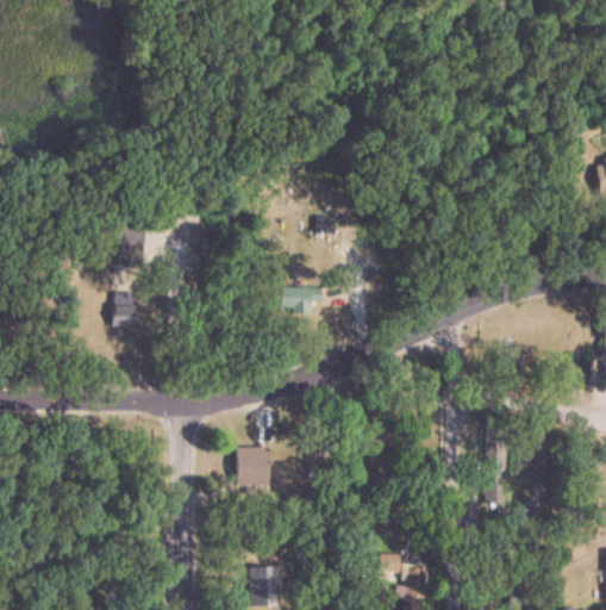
[(333,217),(319,217),(319,236),(333,236),(333,217)]
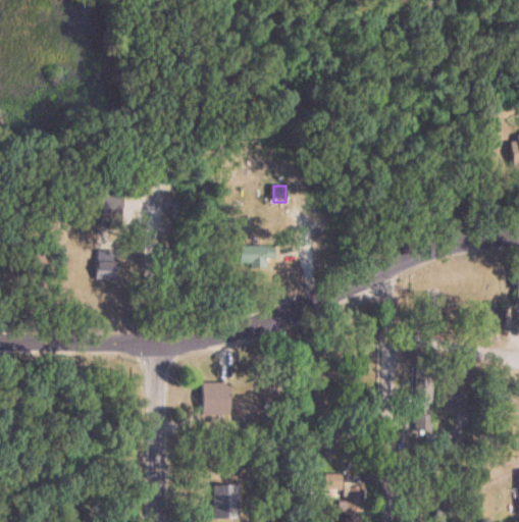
[(122,226),(122,194),(101,194),(101,226),(122,226)]
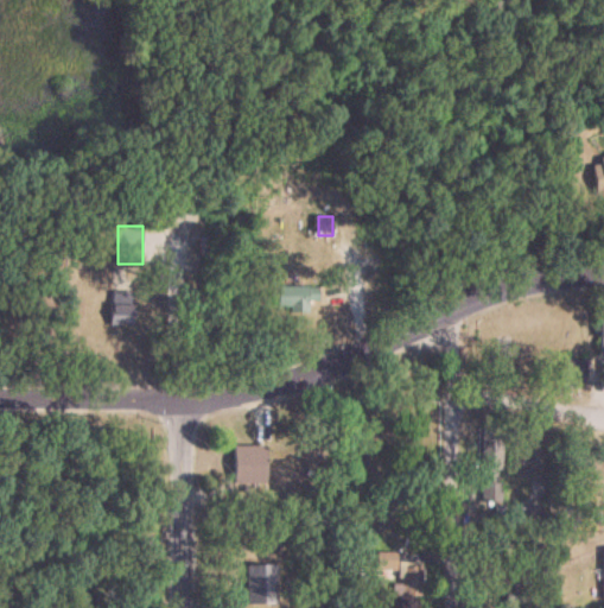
[(311,309),(311,298),(319,298),(319,285),(279,285),(279,309),(311,309)]
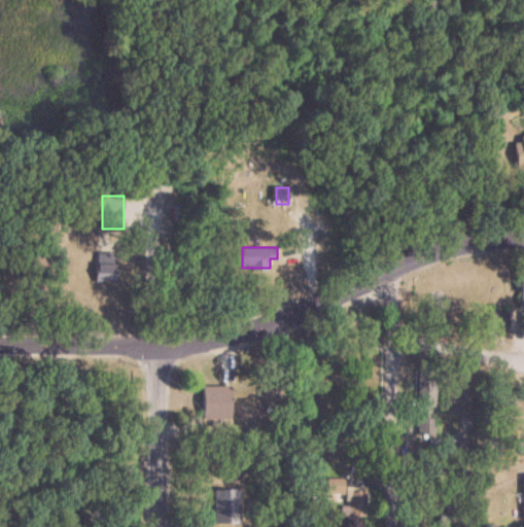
[(96,283),(115,283),(115,264),(96,264),(96,283)]
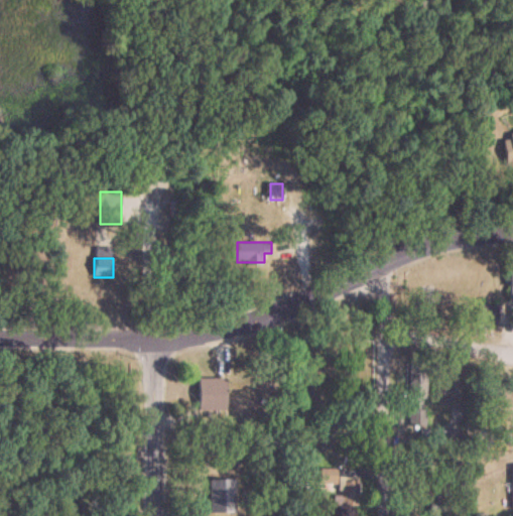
[(410,425),(428,425),(427,364),(410,365),(410,425)]
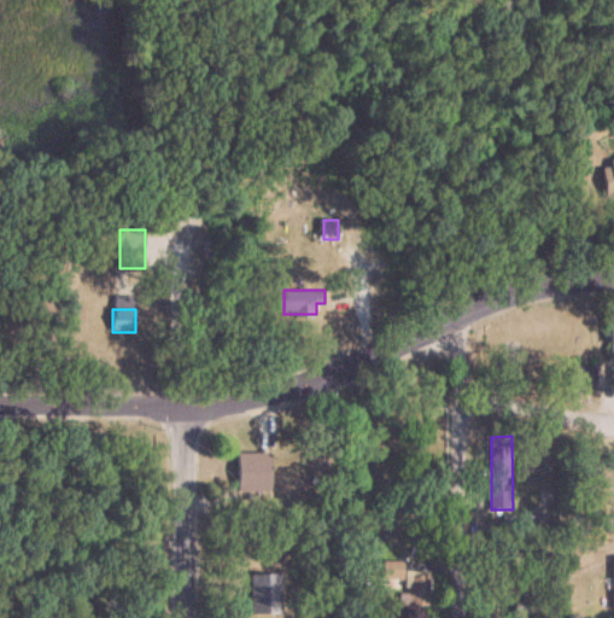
[(539,474),(539,436),(522,436),(522,474),(539,474)]
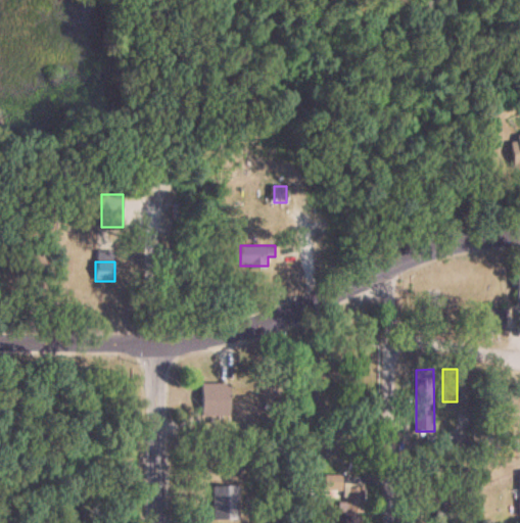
[(203,415),(232,415),(232,383),(203,383),(203,415)]
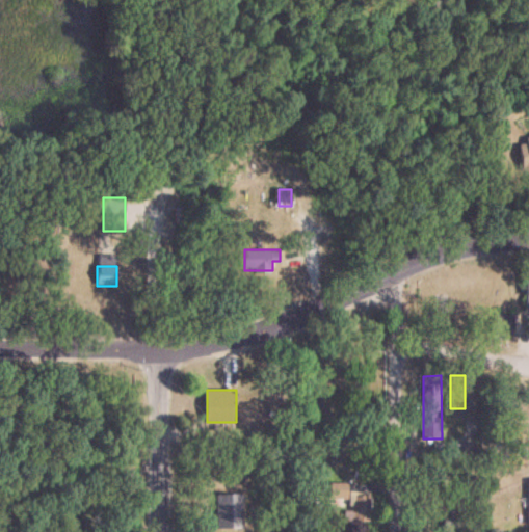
[(372,521),(372,491),(352,491),(352,521),(372,521)]
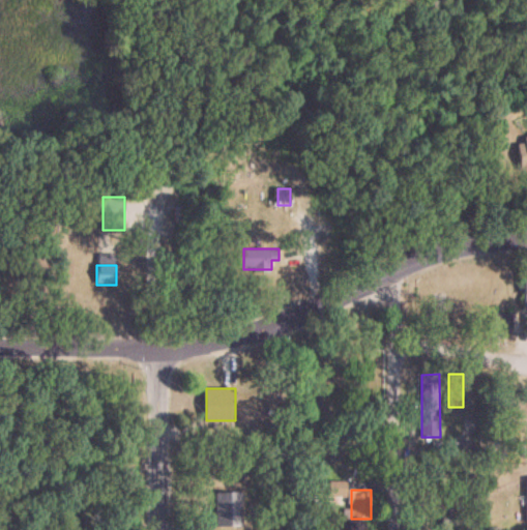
[(241,493),(217,493),(217,527),(241,527),(241,493)]
